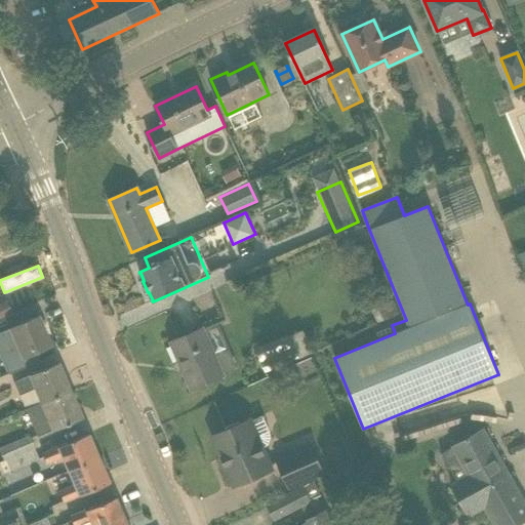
[(0,317),(11,313),(5,298),(0,300),(0,317)]
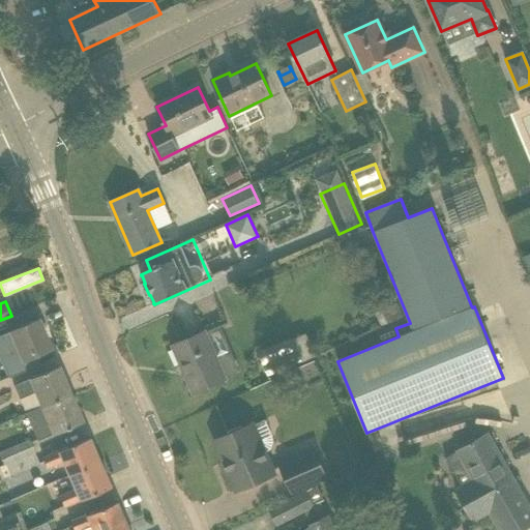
[(50,349),(37,320),(9,332),(9,333),(0,336),(0,339),(3,347),(0,348),(0,357),(8,378),(38,364),(34,355),(50,349)]
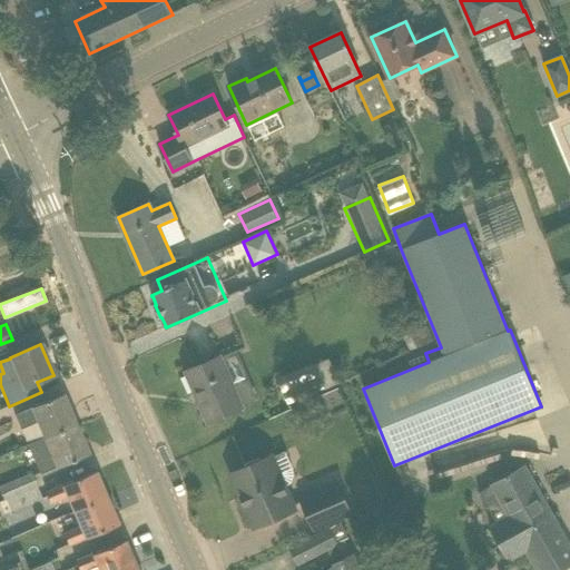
[(234,350),(222,355),(233,380),(244,374),(234,350)]
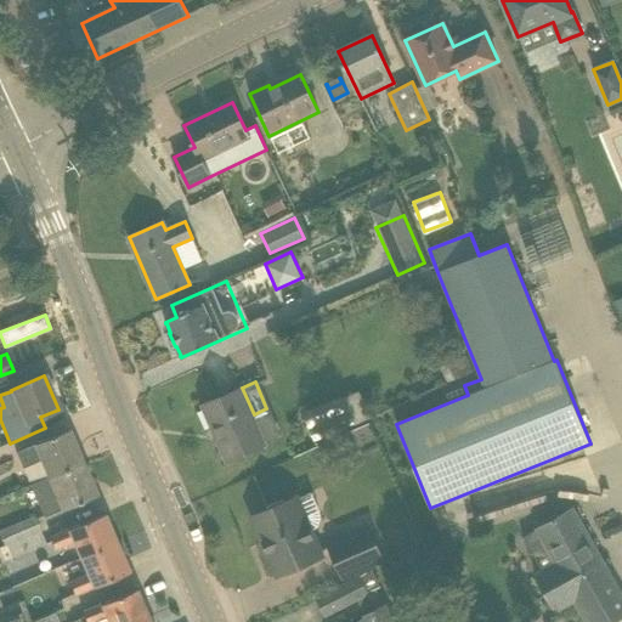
[(265,445),(241,391),(241,390),(203,406),(213,430),(215,429),(219,439),(218,440),(226,461),(265,445)]
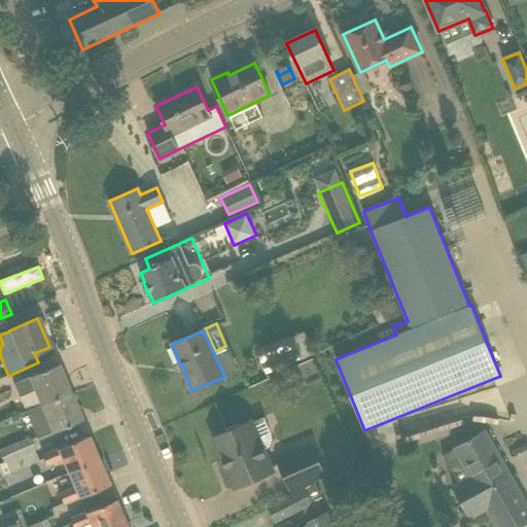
[(305,330),(256,347),(265,370),(312,353),(305,330)]
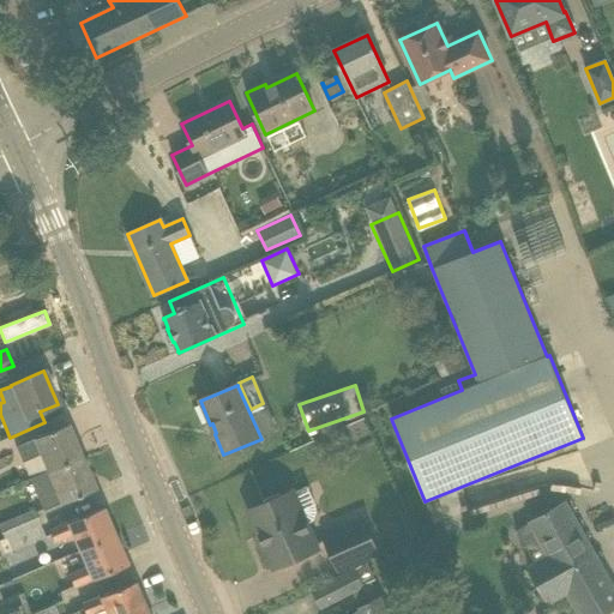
[(41,453),(48,471),(80,457),(66,425),(34,438),(34,439),(16,447),(22,462),(41,453)]
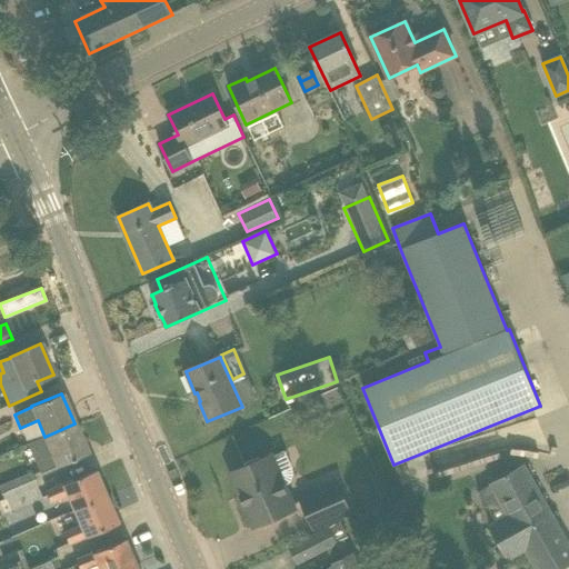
[(75,423),(45,437),(27,443),(33,459),(39,472),(57,465),(58,466),(87,453),(75,423)]
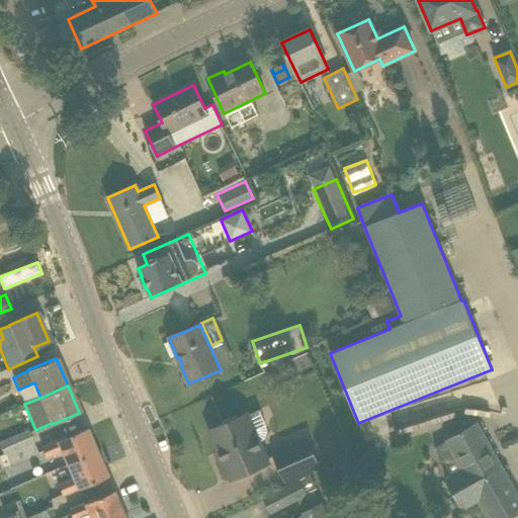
[(247,415),(223,425),(209,431),(222,459),(231,480),(250,471),(267,463),(247,415)]
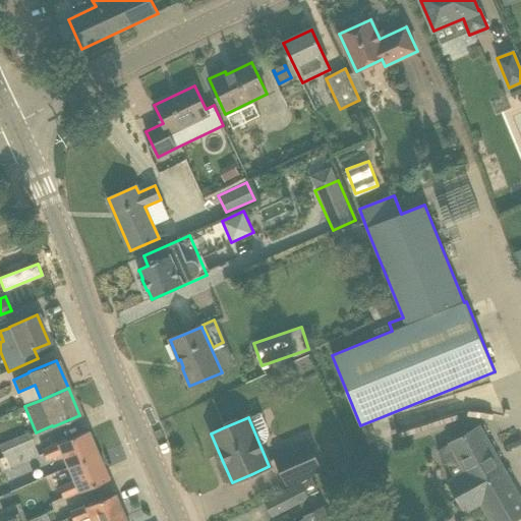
[(464,511),(465,512),(481,503),(491,520),(514,520),(520,517),(520,500),(479,426),(449,444),(438,451),(454,479),(449,483),(464,511)]
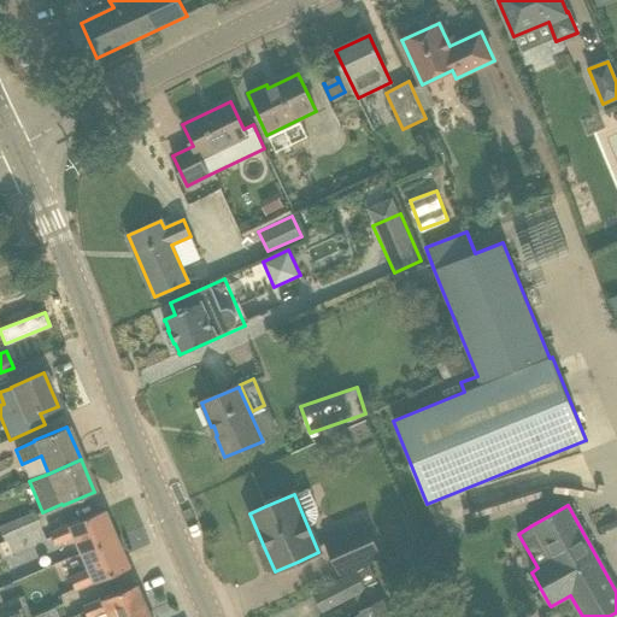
[(115,539),(103,510),(66,526),(68,526),(50,534),(54,545),(72,536),(80,554),(115,539)]
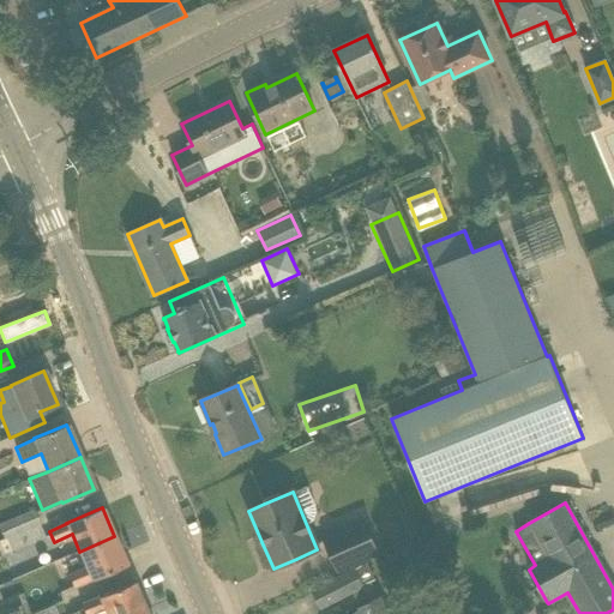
[(0,529),(4,540),(37,525),(40,524),(34,509),(0,523),(0,529)]
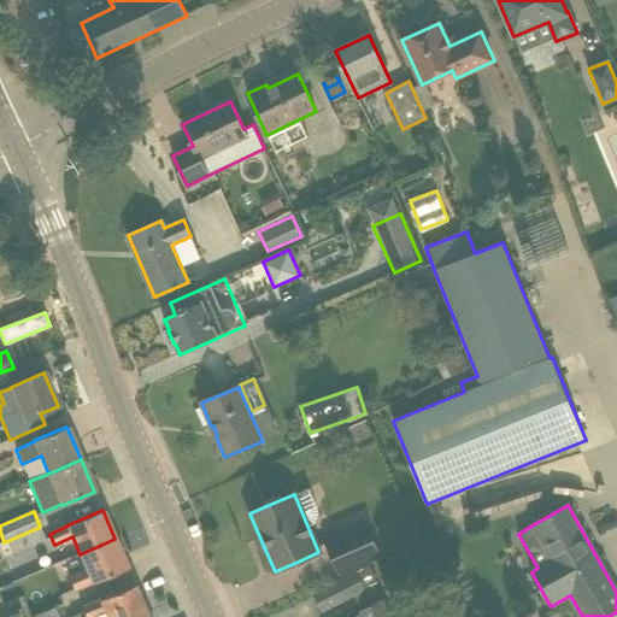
[(381,554),(380,552),(365,521),(325,539),(339,573),(381,554)]
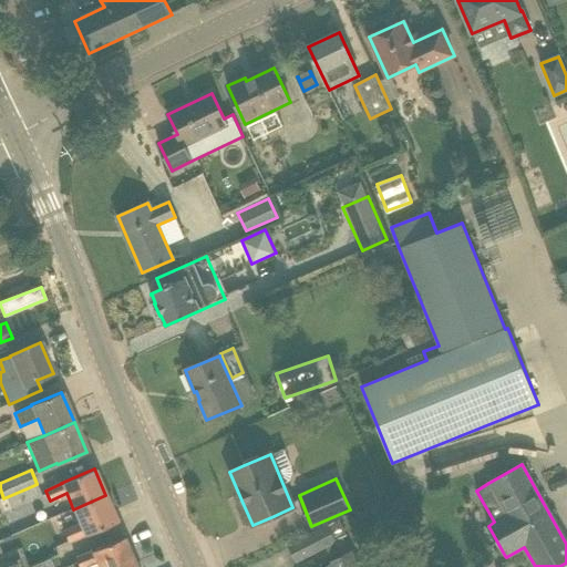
[(105,495),(73,509),(79,524),(63,531),(68,543),(116,522),(105,495)]
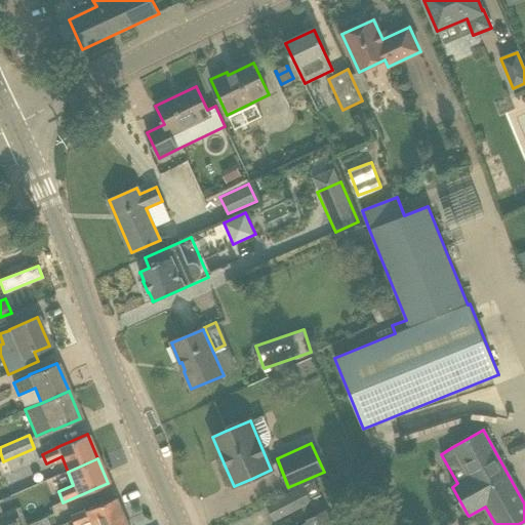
[(275,520),(301,506),(311,500),(304,487),(268,507),(275,520)]
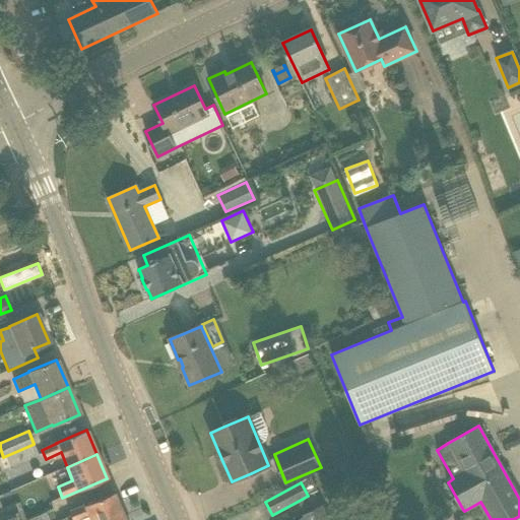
[(69,512),(71,519),(76,519),(87,515),(89,519),(115,519),(124,517),(114,493),(69,512)]
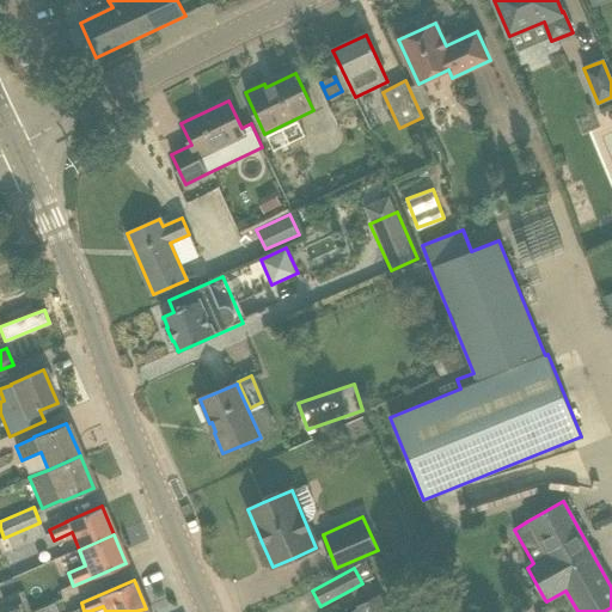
[(440,611),(450,607),(444,595),(434,599),(440,611)]
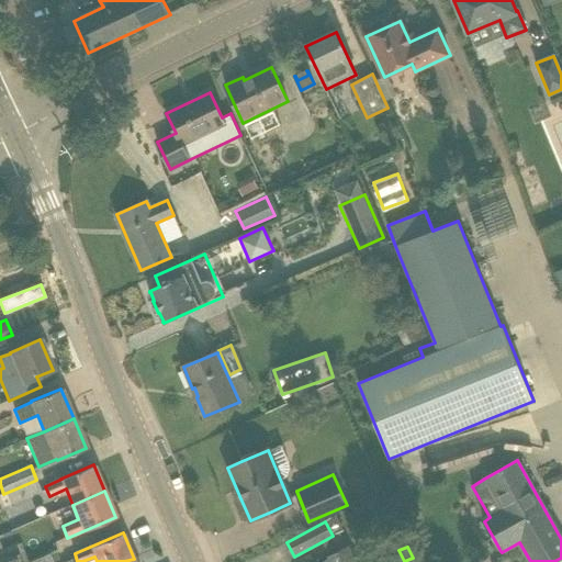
[(355,561),(348,548),(329,557),(330,558),(326,561),(355,561)]
